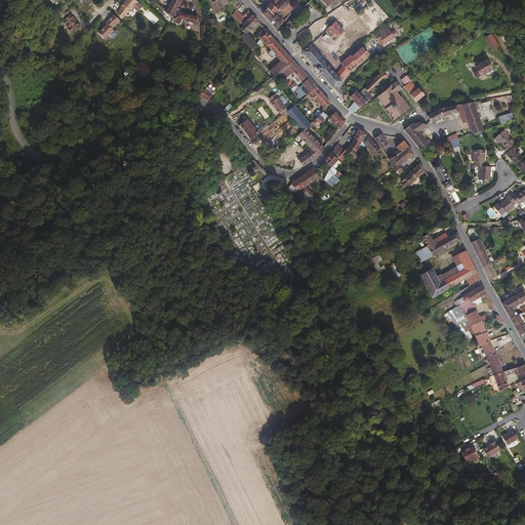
[(123,16),(138,0),(137,0),(125,0),(121,5),(122,6),(117,11),(123,16)]
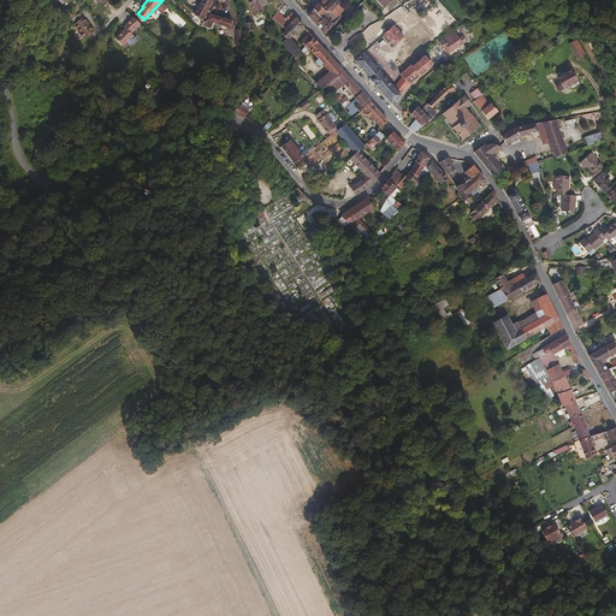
[(211,4),(212,0),(202,0),(195,12),(205,21),(208,19),(208,18),(205,16),(211,4)]
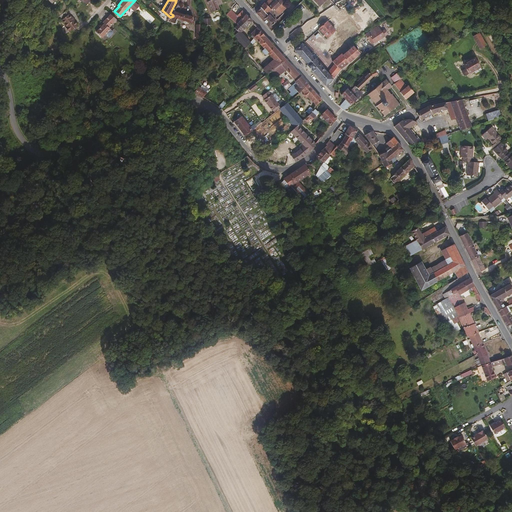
[(219,8),(215,0),(207,0),(213,11),(219,8)]
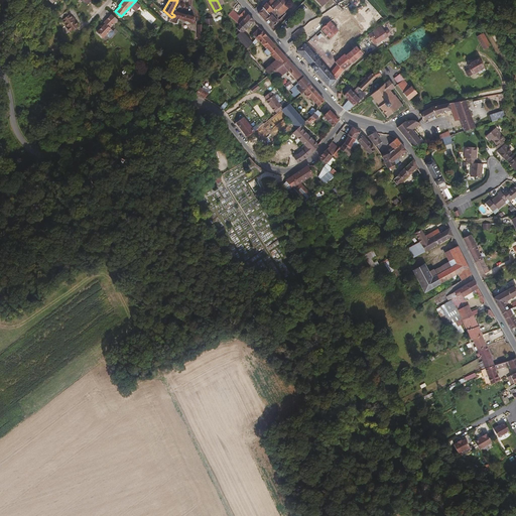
[(277,9),(284,2),(286,0),(280,0),(279,0),(276,0),(276,1),(275,1),(271,6),(273,9),(276,11),(277,9)]
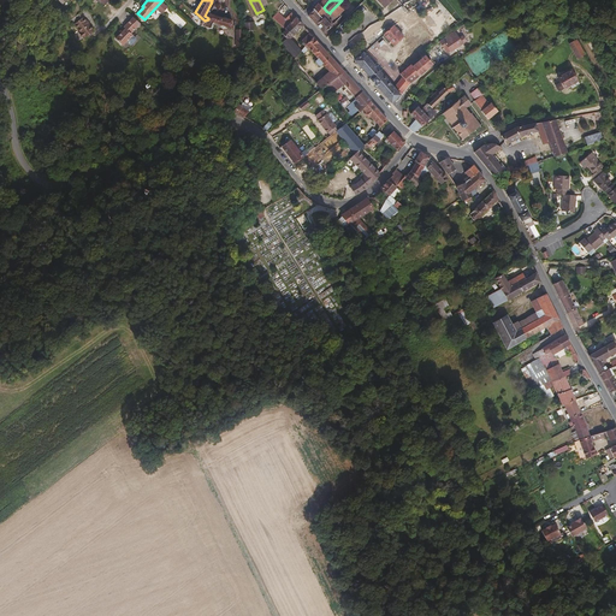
[(326,11),(324,7),(319,3),(313,7),(321,16),(326,11)]
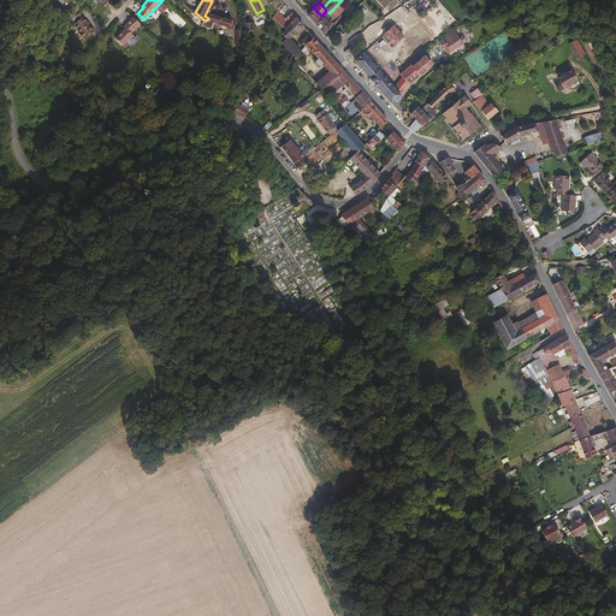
[(336,16),(344,7),(339,3),(331,11),(336,16)]
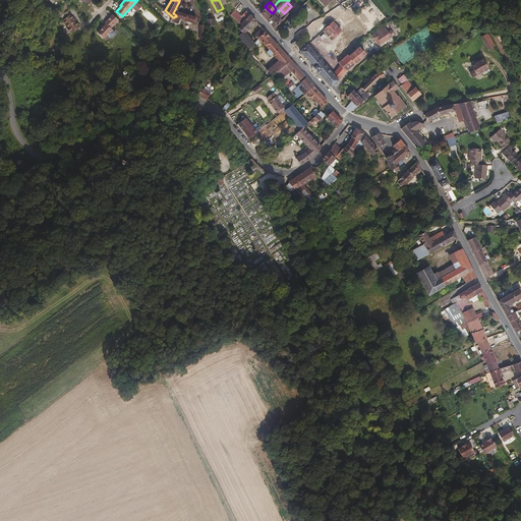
[(272,13),(265,6),(261,11),(267,18),(272,13)]
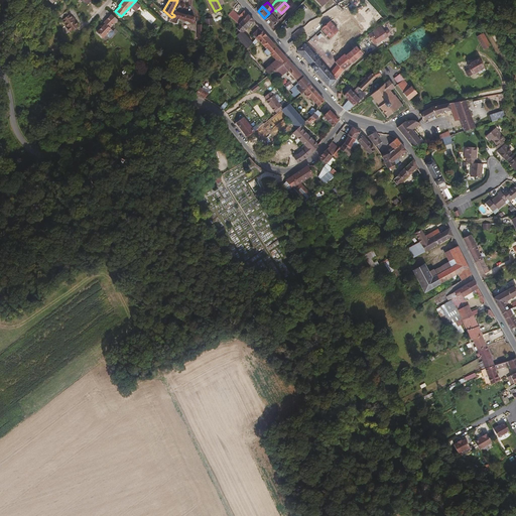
[(78,21),(68,10),(67,11),(65,7),(57,13),(66,23),(65,24),(69,28),(70,27),(70,28),(78,21)]
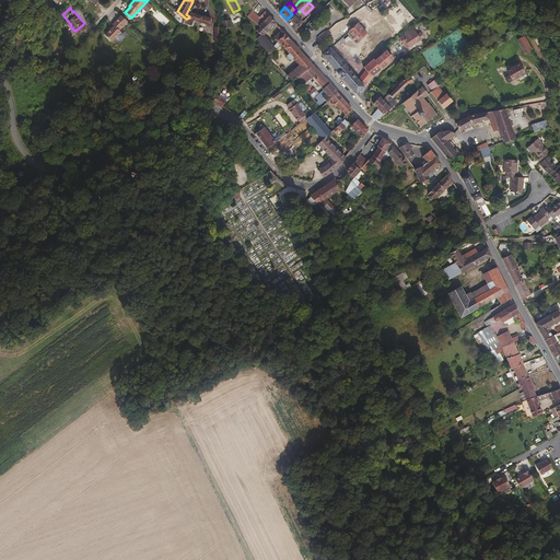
[(258,15),(253,10),(248,15),(251,18),(258,25),(269,15),(265,11),(263,13),(259,16),(258,15)]
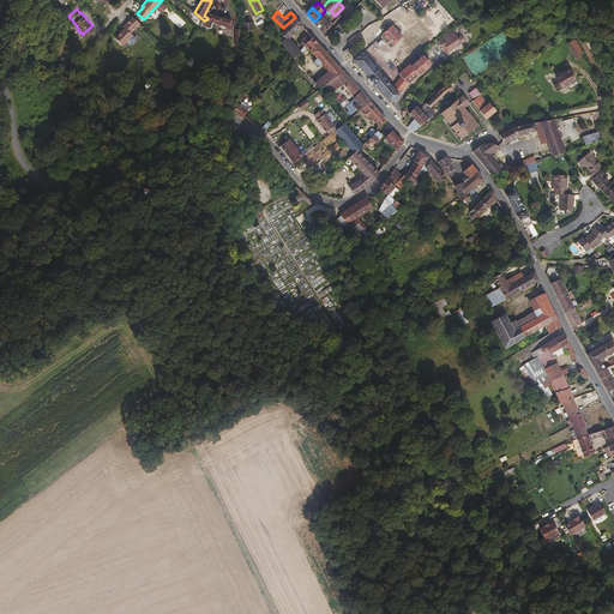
[(329,23),(330,20),(326,17),(329,14),(329,13),(325,11),(320,16),(314,22),(323,31),(331,25),(330,25),(329,23)]
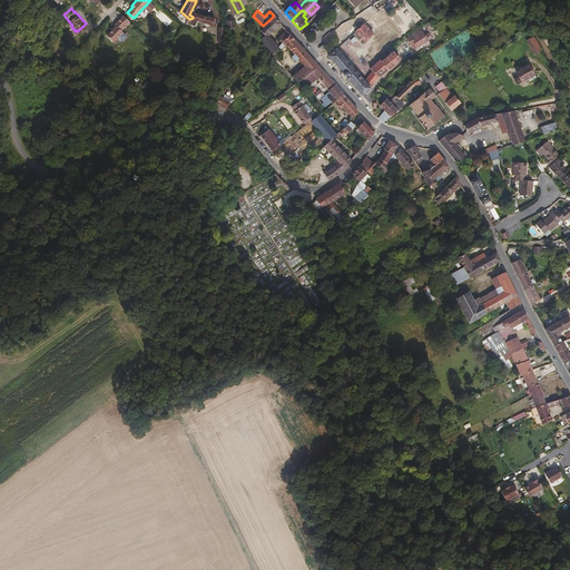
[(215,26),(216,18),(202,15),(195,11),(193,17),(193,18),(215,26)]
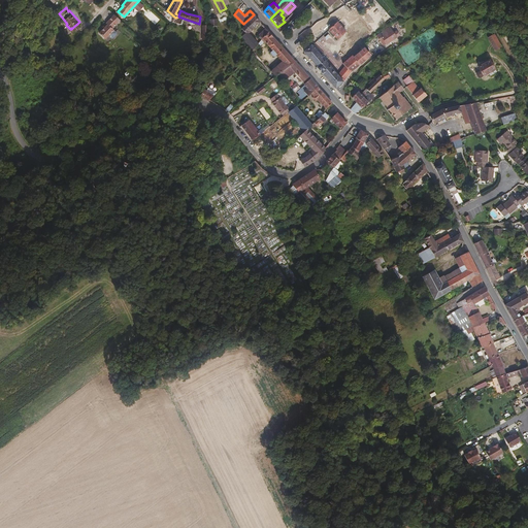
[(350,10),(342,15),(351,25),(357,19),(350,10)]
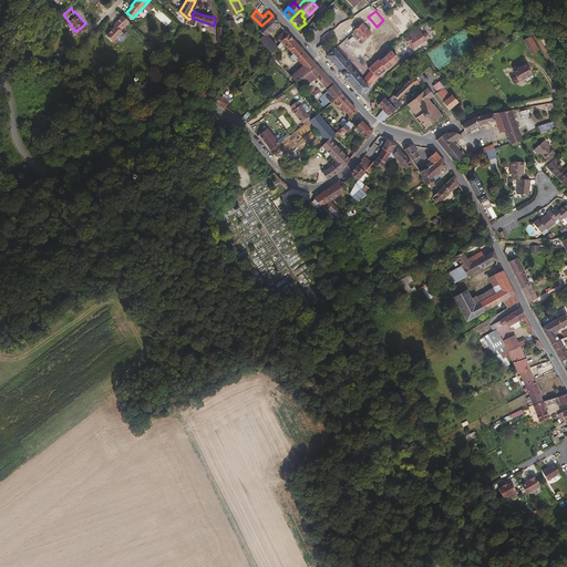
[(276,45),(267,34),(279,23),(272,16),(261,26),(263,27),(259,30),(263,34),(258,38),(269,52),(276,45)]
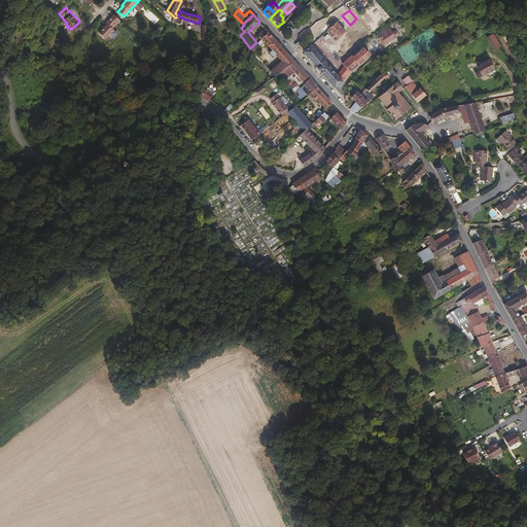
[(112,27),(118,21),(112,15),(106,22),(108,23),(100,32),(106,37),(109,34),(114,28),(112,27)]
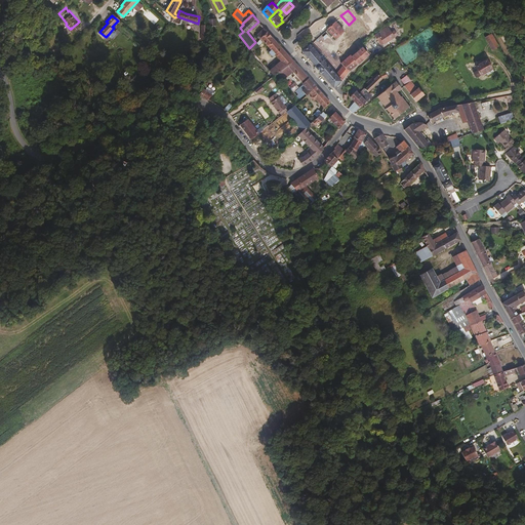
[(334,37),(344,30),(335,21),(328,27),(327,28),(334,37)]
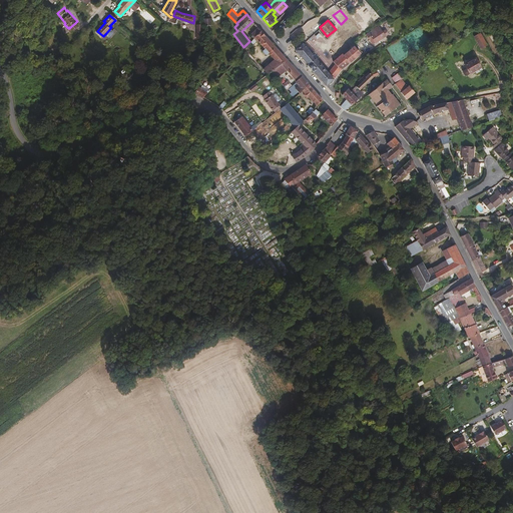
[(372,43),(386,33),(382,26),(380,27),(379,25),(365,33),(372,43)]
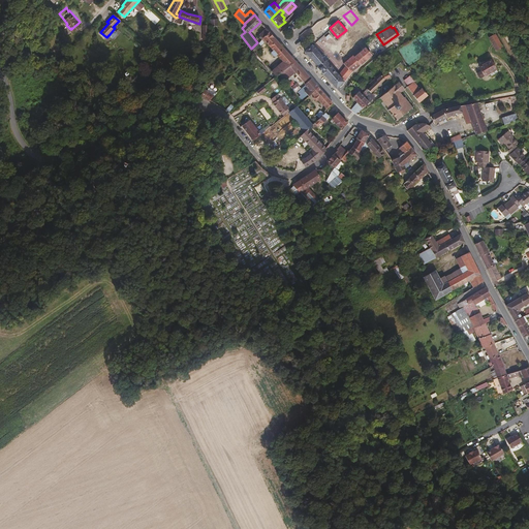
[(262,37),(269,31),(266,27),(259,34),(260,35),(259,36),(261,38),(262,37)]
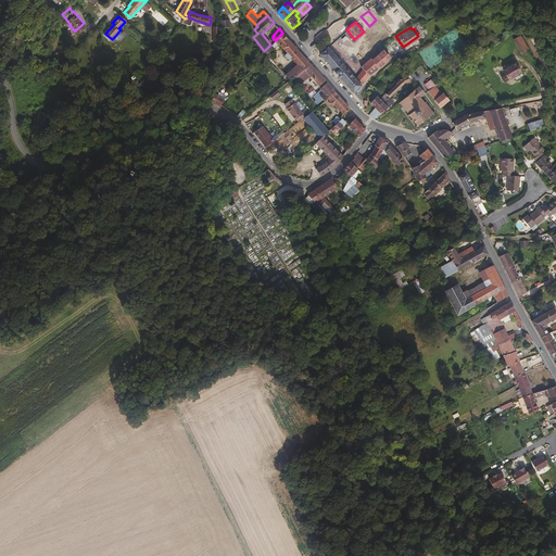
[(299,50),(282,33),(276,39),(280,45),(288,52),(285,54),(289,59),(291,57),(299,50)]
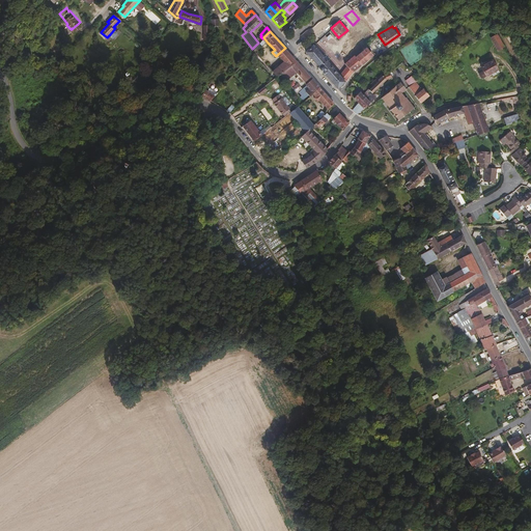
[(504,46),(497,33),(491,37),(498,49),(504,46)]
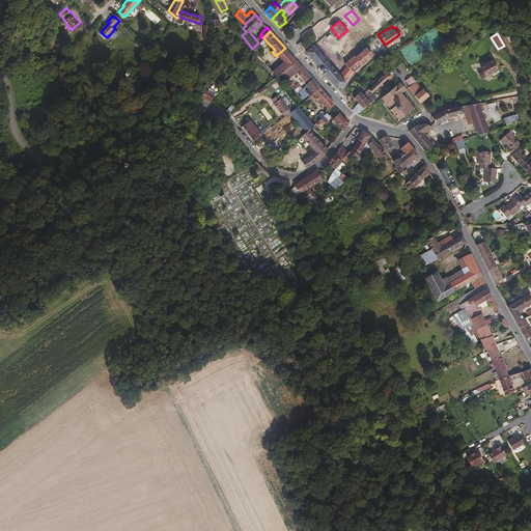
[(324,56),(323,55),(322,54),(323,53),(322,52),(322,53),(319,51),(319,50),(318,50),(316,48),(317,48),(316,47),(315,47),(313,44),(306,51),(318,65),(317,66),(318,66),(318,67),(323,73),(324,73),(325,73),(337,87),(345,80),(340,75),(339,74),(324,57),(325,56),(325,55),(324,56)]
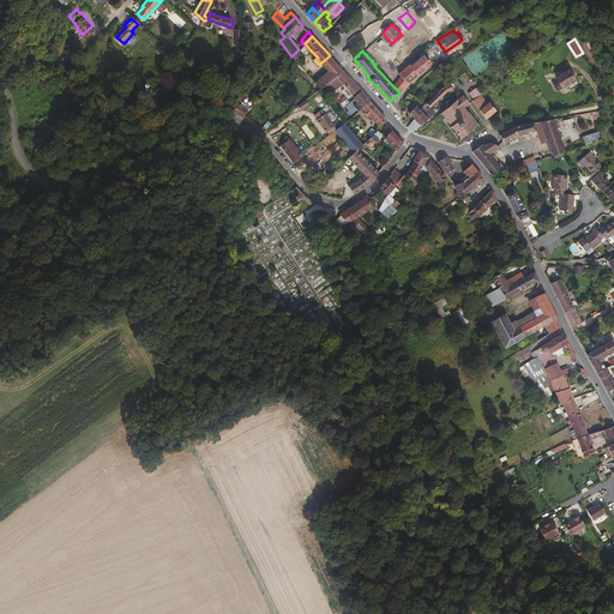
[(411,79),(431,62),(421,52),(414,59),(398,72),(402,76),(408,83),(411,79)]
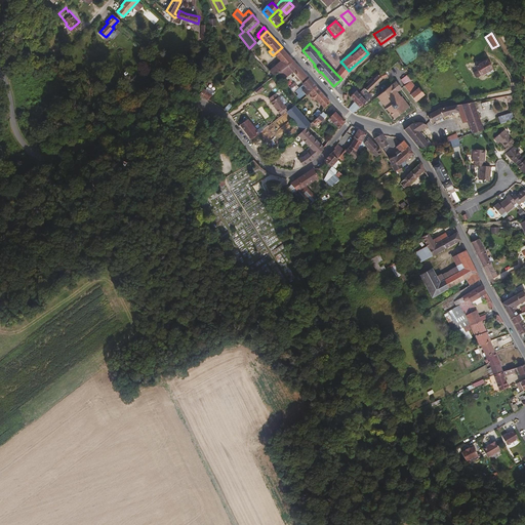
[(278,56),(285,51),(282,47),(275,53),(278,56)]
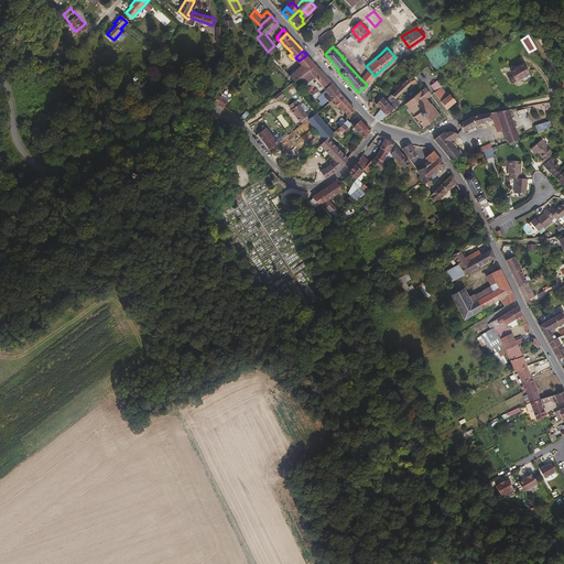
[(310,68),(315,64),(306,55),(299,61),(302,64),(289,74),(294,80),(297,77),(310,68)]
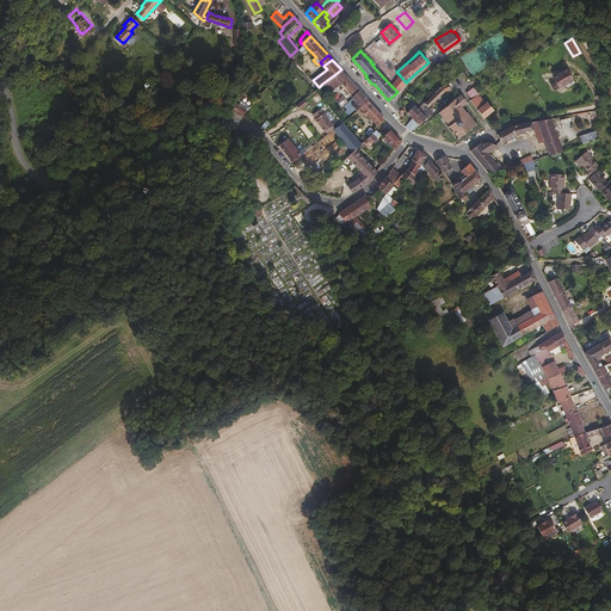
[(569,80),(572,79),(566,68),(563,71),(562,69),(559,72),(559,73),(559,74),(553,76),(555,80),(551,82),(550,85),(553,88),(555,88),(559,86),(561,85),(562,86),(571,81),(569,80)]
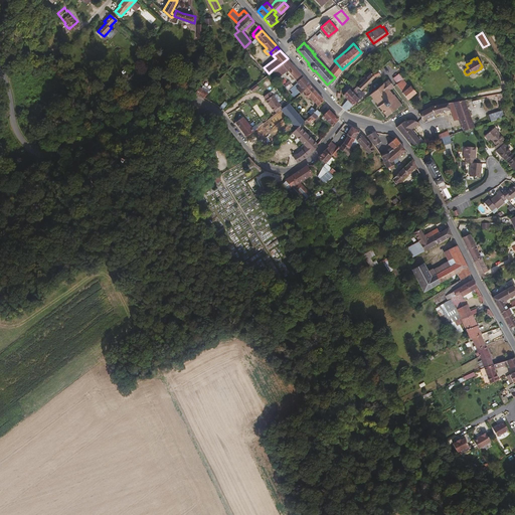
[(300,72),(288,58),(283,62),(288,68),(292,72),(289,74),(293,78),(295,76),(296,77),(300,72)]
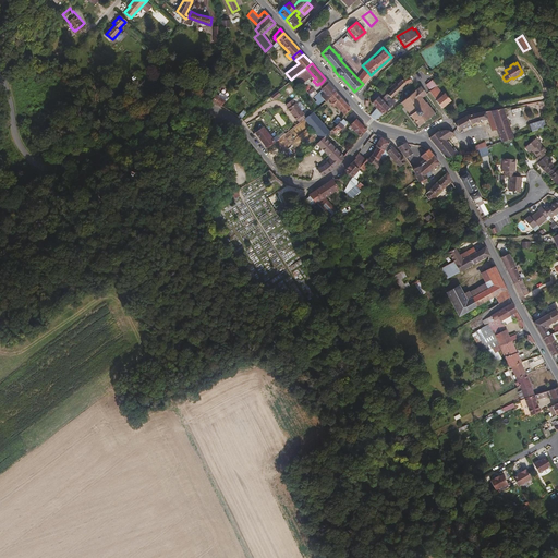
[(312,74),(306,68),(294,76),(301,83),(303,82),(312,74)]
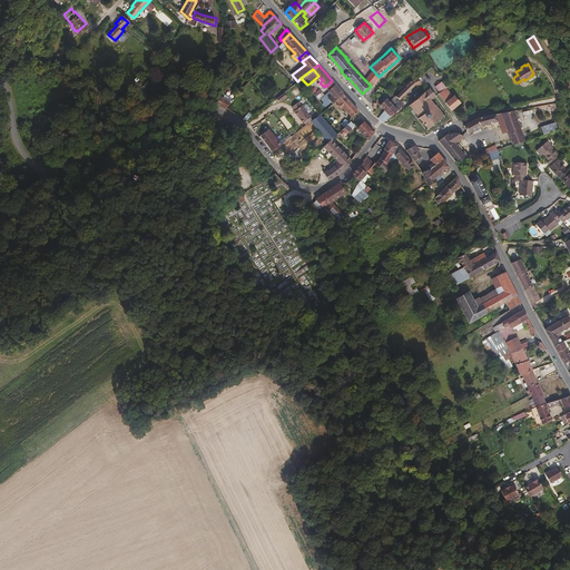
[(371,86),(379,77),(373,70),(365,80),(371,86)]
